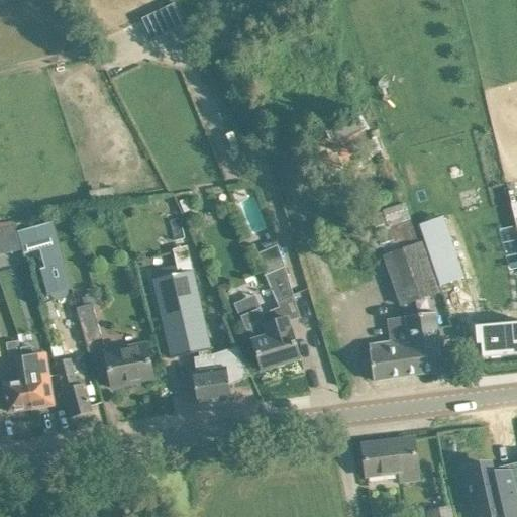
[(142,16),(153,39),(186,25),(175,1),(142,16)]
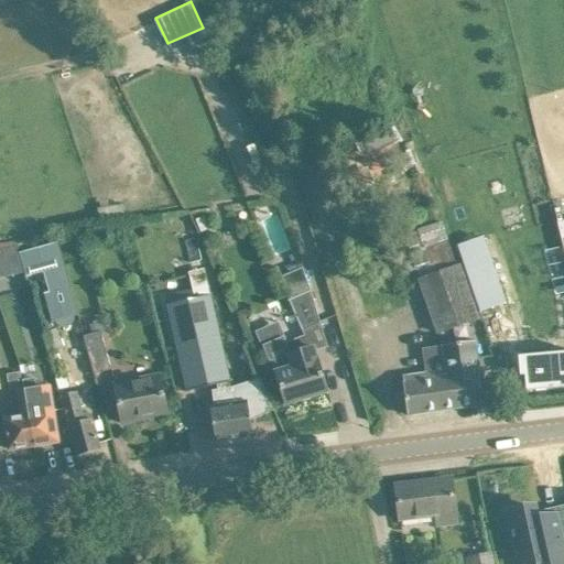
[(122,204),(97,208),(99,218),(125,214),(122,204)]
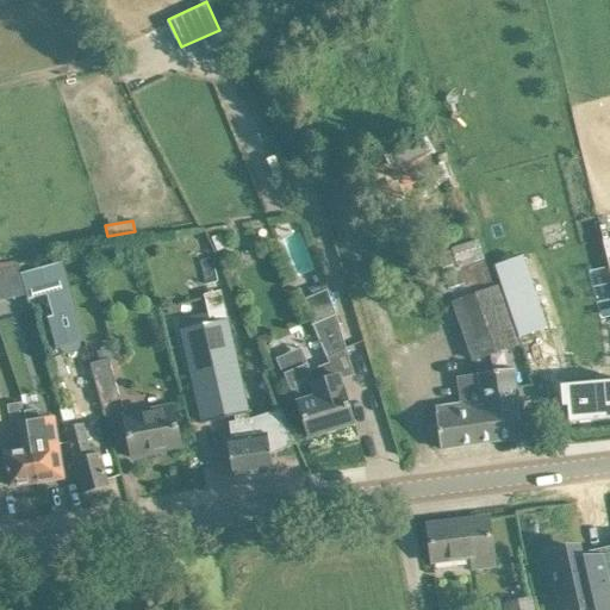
[(61,263),(20,274),(27,299),(47,293),(53,316),(48,318),(56,348),(60,347),(61,349),(63,352),(68,353),(72,353),(74,352),(76,349),(78,347),(79,343),(78,342),(82,341),(61,263)]
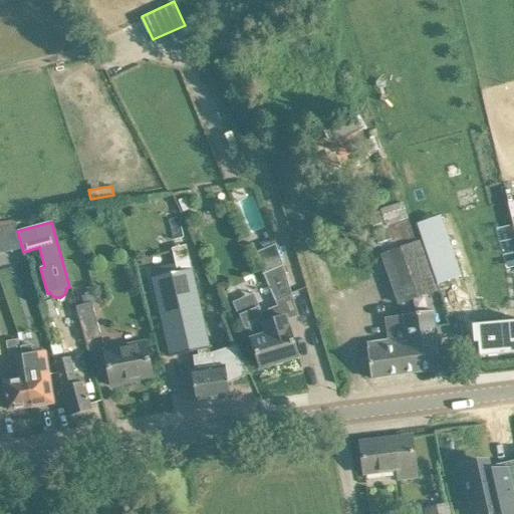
[(0,252),(21,248),(14,225),(0,228),(0,252)]
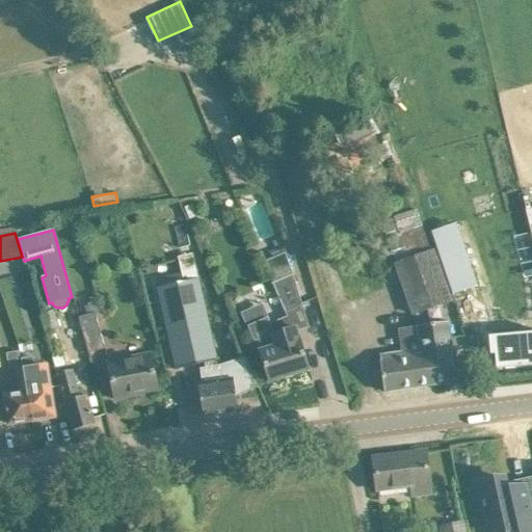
[(461,245),(437,254),(451,293),(475,285),(461,245)]
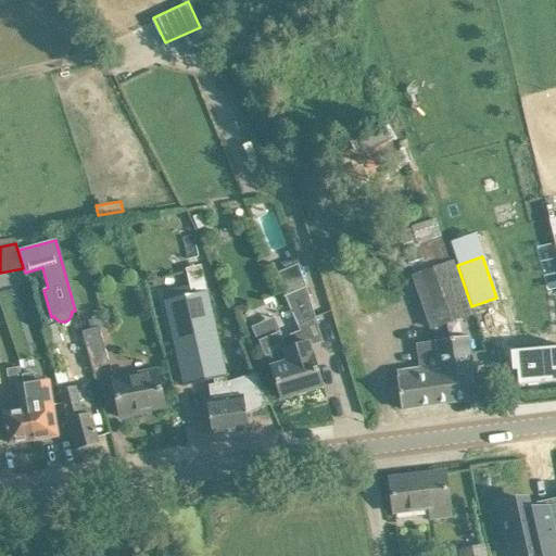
[(413,276),(427,315),(466,301),(452,262),(413,276)]
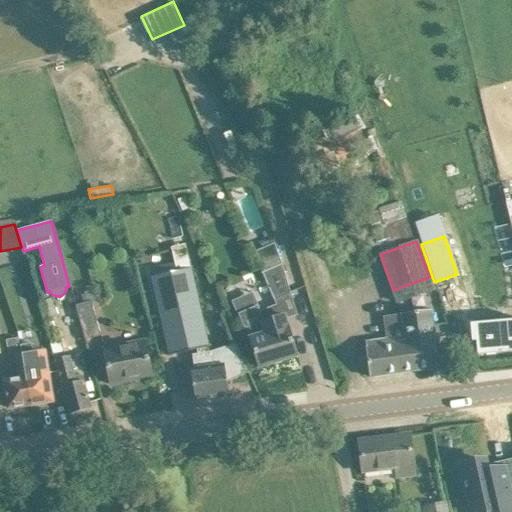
[(155,276),(151,277),(169,355),(208,345),(190,267),(188,268),(186,257),(153,265),(155,276)]
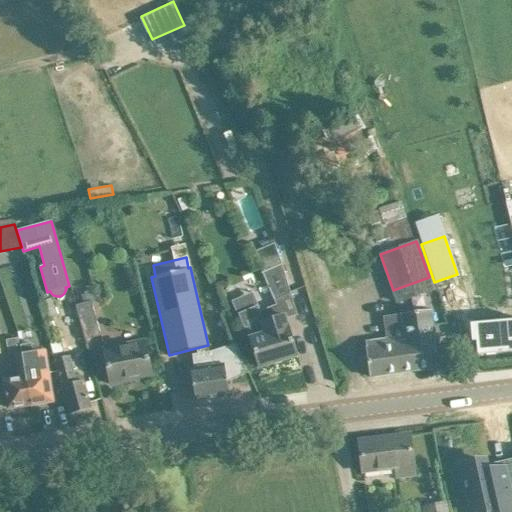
[(281,263),(262,271),(274,299),(290,292),(281,263)]
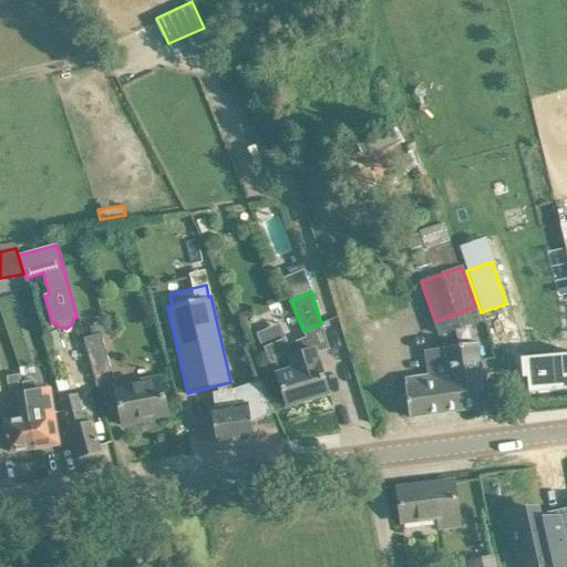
[(475,307),(435,321),(440,334),(480,320),(475,307)]
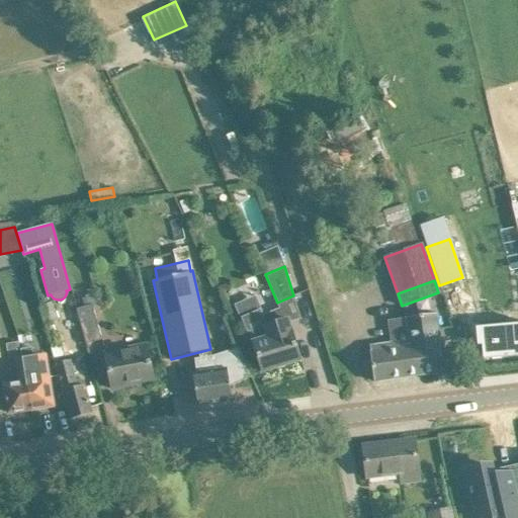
[(44,290),(36,292),(40,305),(38,305),(44,324),(58,319),(51,300),(48,301),(44,290)]
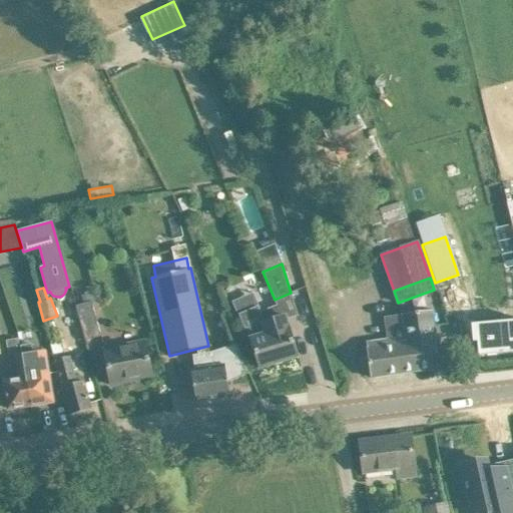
[(100,337),(91,302),(75,306),(85,341),(100,337)]
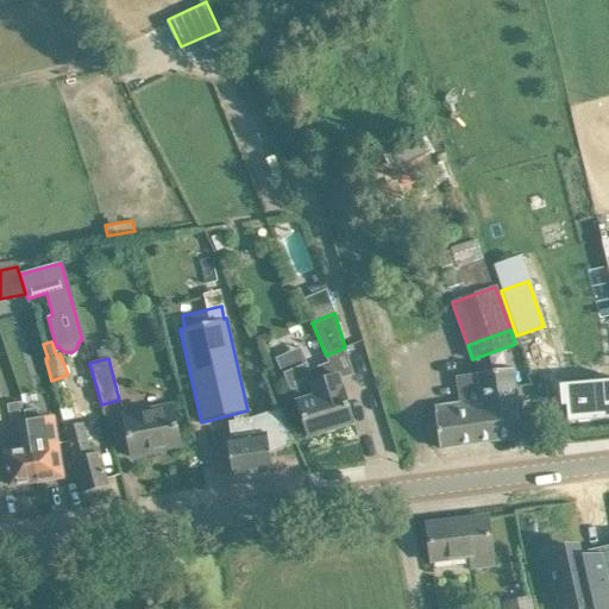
[(288,377),(294,390),(308,438),(353,424),(339,378),(337,374),(331,359),(288,377)]
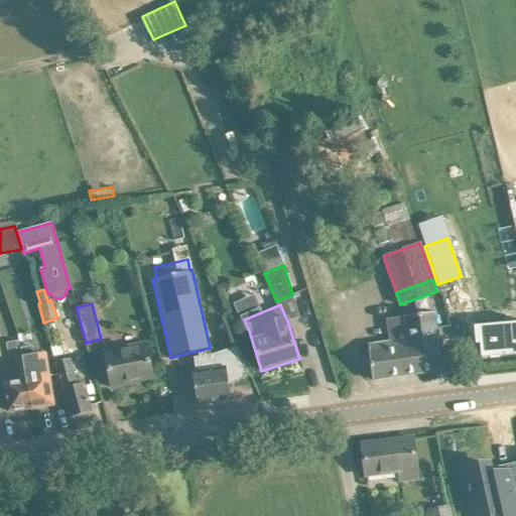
[(310,320),(312,306),(307,305),(305,320),(300,320),(298,338),(317,341),(320,321),(310,320)]
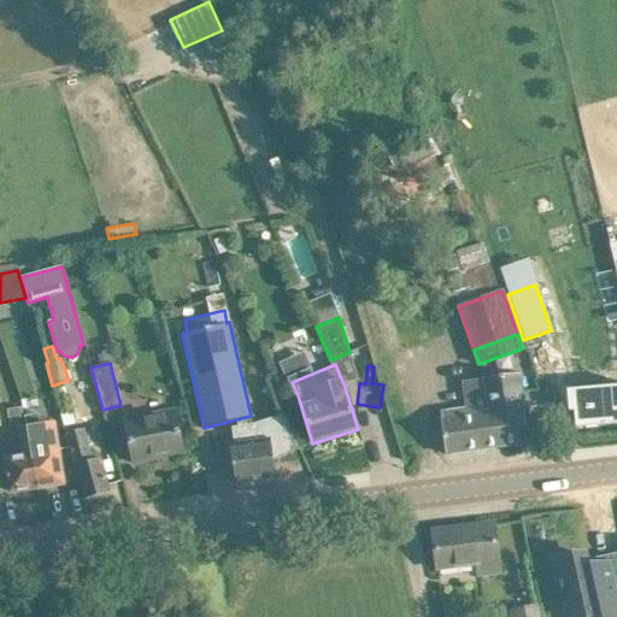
[(519,372),(482,377),(488,412),(494,412),(499,446),(529,442),(519,372)]
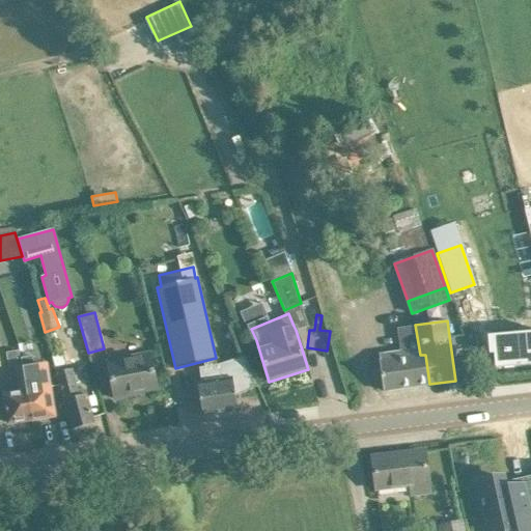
[(379,360),(380,370),(383,391),(429,384),(425,355),(420,355),(415,325),(397,328),(399,352),(379,355),(380,360),(379,360)]
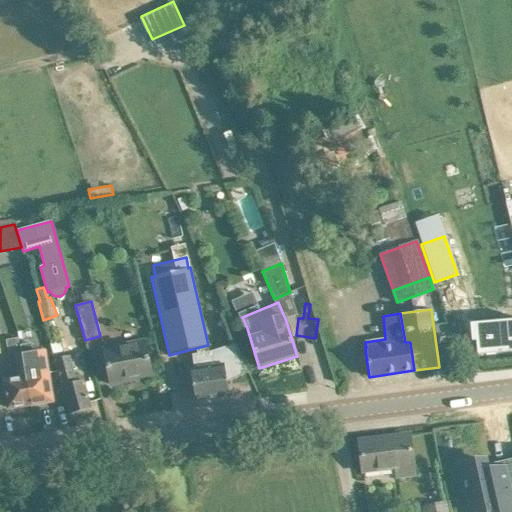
[(477,342),(479,356),(500,353),(511,351),(511,319),(471,324),(473,342),(477,342)]
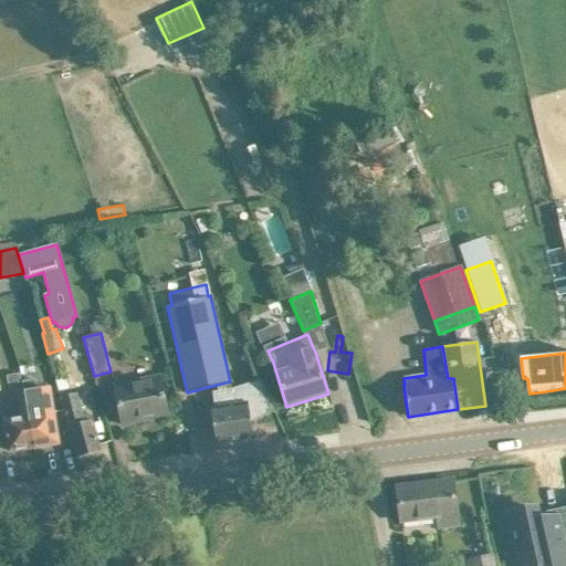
[(52,368),(54,375),(76,459),(101,452),(95,431),(92,420),(85,421),(77,392),(72,394),(65,371),(63,371),(62,365),(52,368)]
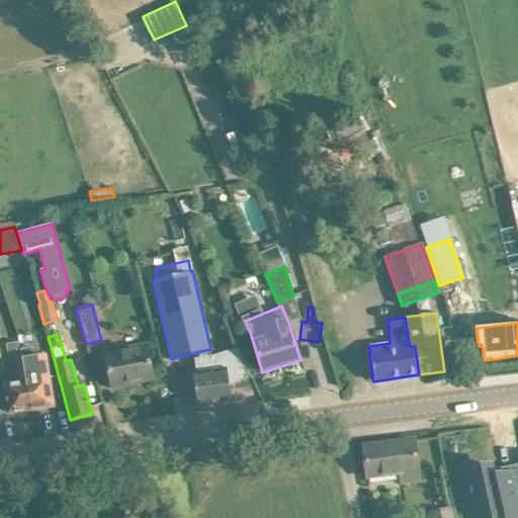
[(13,383),(4,384),(9,413),(30,409),(19,349),(18,342),(6,344),(13,383)]
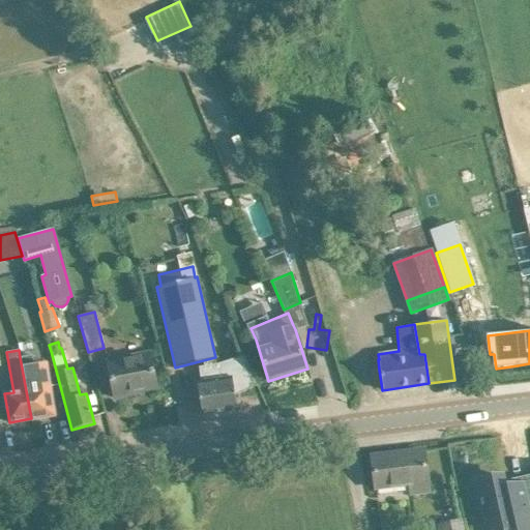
[(134,391),(156,387),(150,354),(124,358),(124,361),(108,364),(114,398),(134,394),(134,391)]
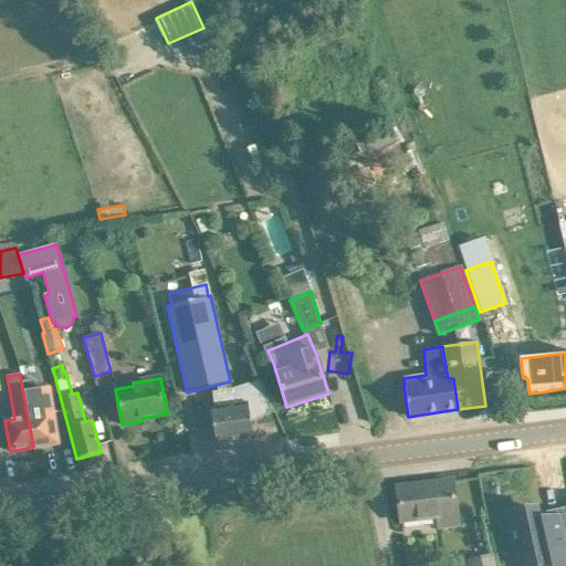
[(56,443),(48,388),(35,389),(34,380),(21,381),(33,447),(56,443)]
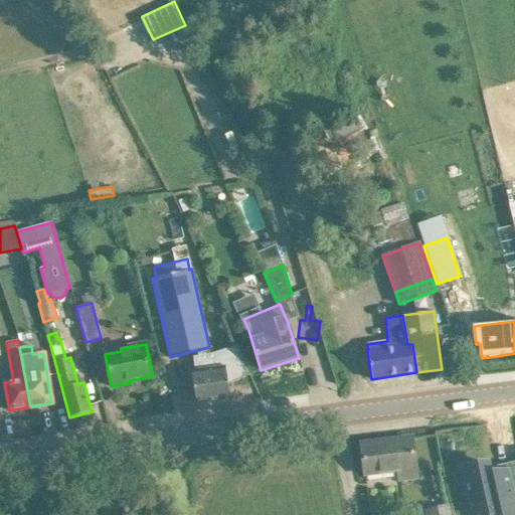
[(191,371),(193,383),(196,403),(230,398),(228,382),(249,373),(238,346),(211,355),(195,358),(197,370),(191,371)]
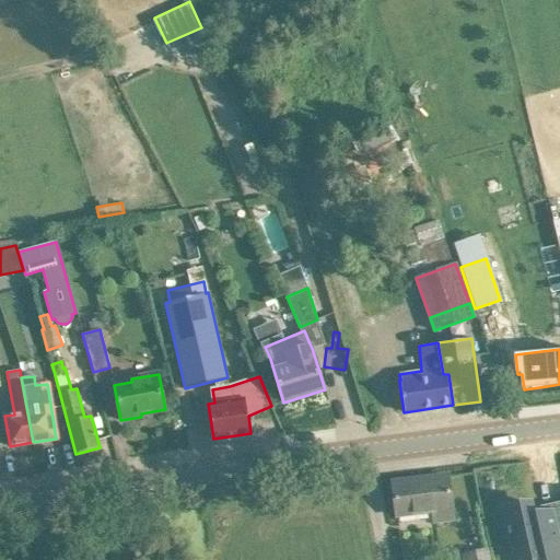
[(393,483),(396,505),(397,515),(433,511),(434,521),(453,518),(451,499),(447,477),(393,483)]
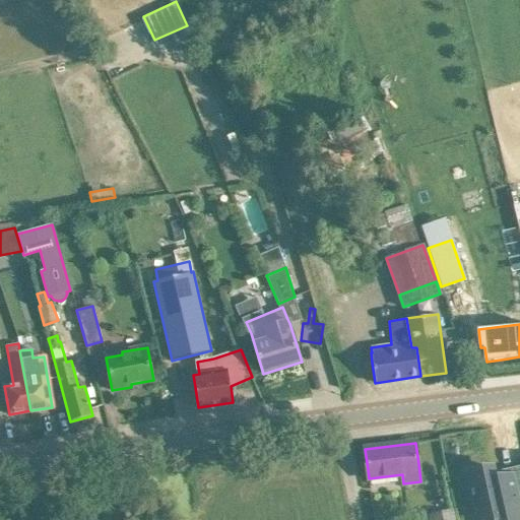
[(519,519),(519,491),(516,492),(512,475),(496,479),(493,468),(468,473),(478,519),(481,519),(495,517),(495,519),(519,519)]
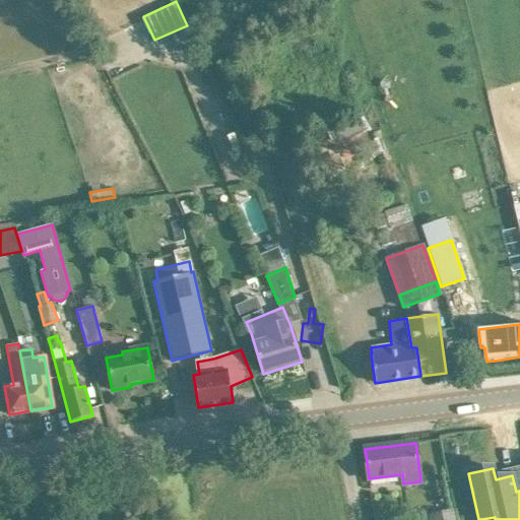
[(373,485),(400,483),(399,476),(373,478),(373,485)]
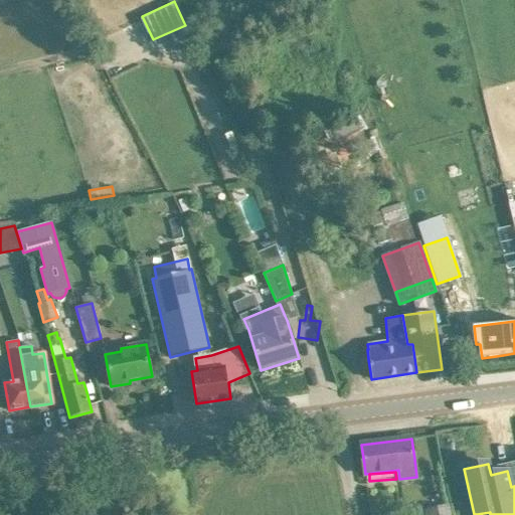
[(424,509),(425,514),(450,514),(448,504),(424,509)]
